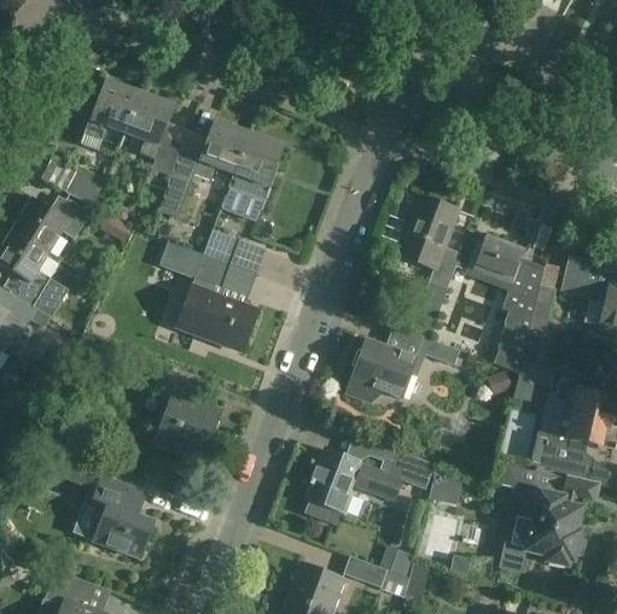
[(105,126),(126,134),(141,92),(106,80),(95,109),(93,107),(85,132),(100,138),(105,126)]
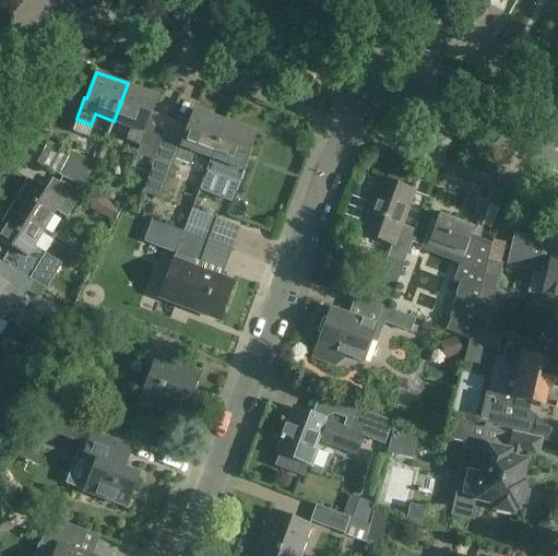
[(138,153),(155,160),(166,129),(147,121),(158,95),(128,83),(114,121),(130,127),(126,138),(141,143),(138,153)]
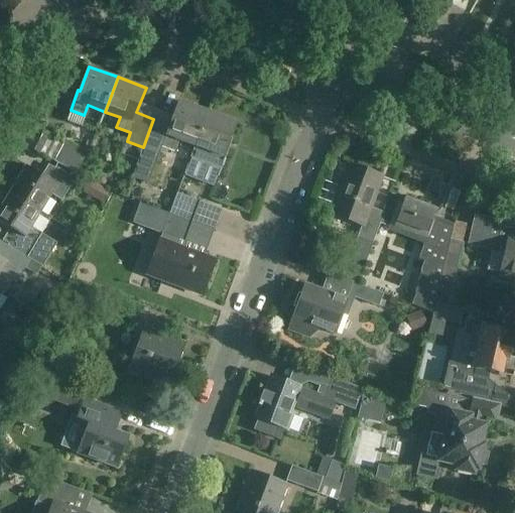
[(170,125),(153,119),(143,147),(133,175),(149,180),(162,144),(175,149),(179,139),(196,145),(208,111),(179,100),(170,125)]
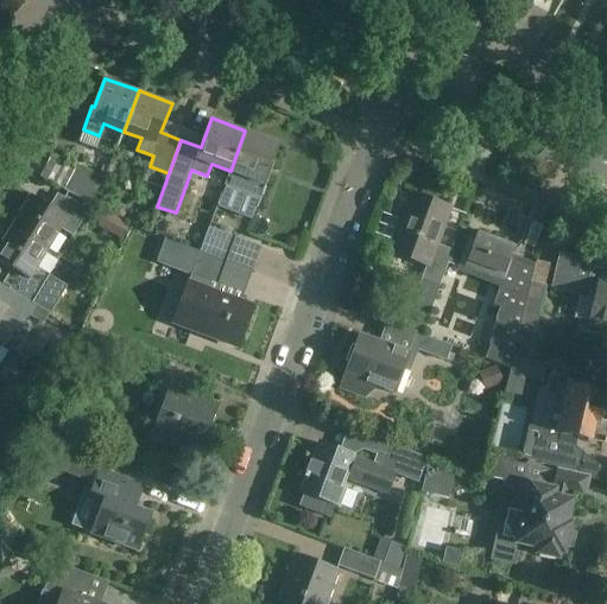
[(245,131),(231,171),(226,183),(261,196),(270,173),(267,172),(278,142),(245,131)]
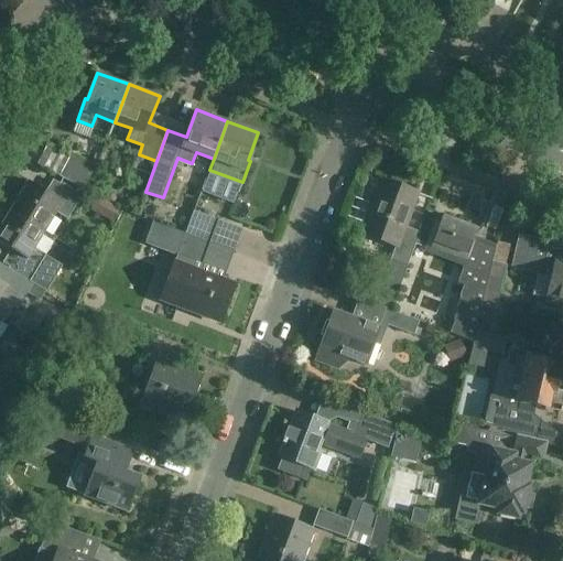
[(71,152),(60,174),(84,186),(95,165),(71,152)]
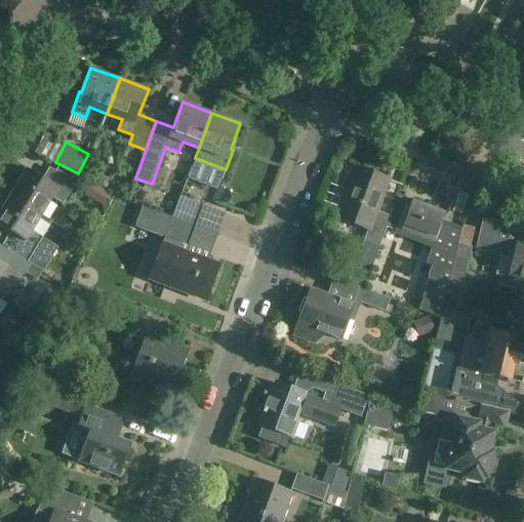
[(6,192),(10,195),(41,213),(52,196),(63,202),(77,181),(56,167),(48,181),(27,168),(18,182),(14,178),(6,192)]
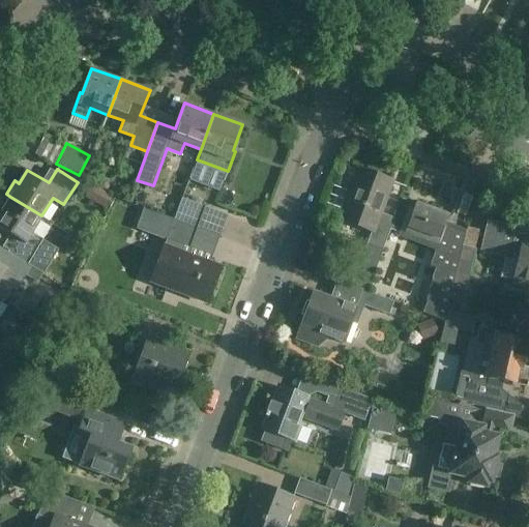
[(362,169),(353,192),(348,189),(341,207),(347,209),(345,216),(373,227),(368,243),(351,284),(362,288),(368,290),(383,249),(394,217),(401,201),(385,196),(391,180),(362,169)]
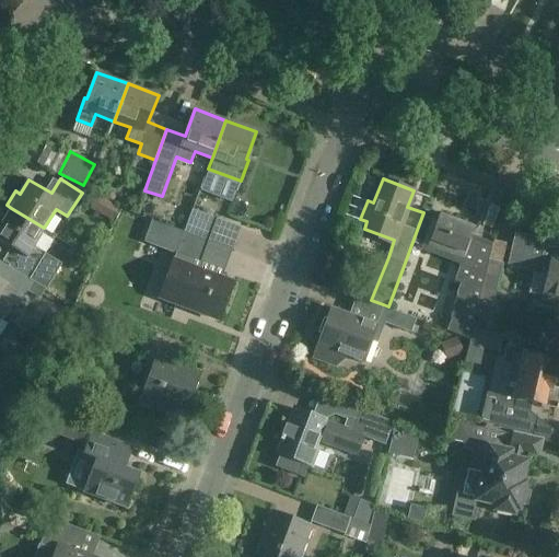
[(90,207),(113,219),(120,205),(99,193),(90,207)]
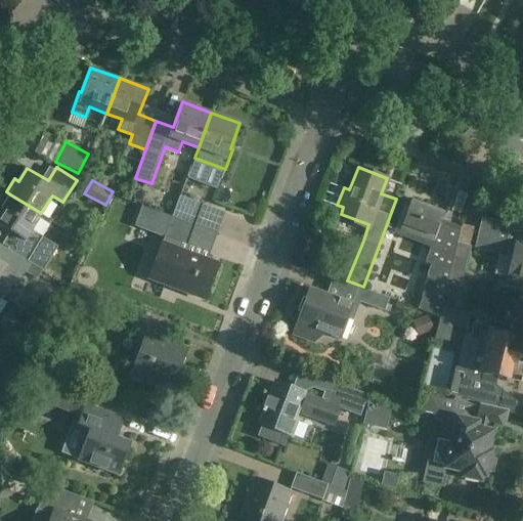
[(41,213),(10,194),(6,191),(0,201),(0,205),(3,207),(0,211),(0,223),(16,234),(8,248),(42,268),(43,269),(58,245),(43,235),(41,239),(31,231),(41,213)]
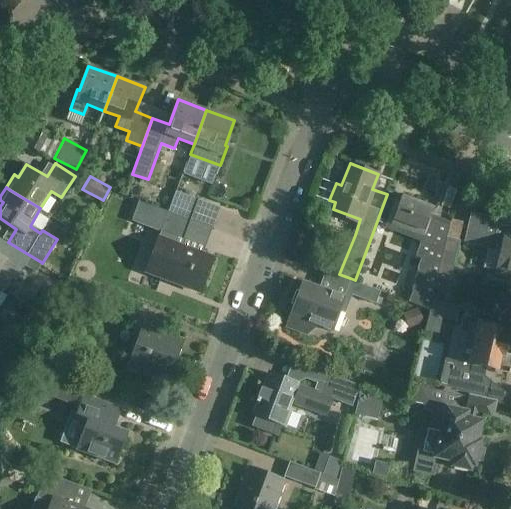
[(134,209),(140,191),(131,187),(124,205),(134,209)]
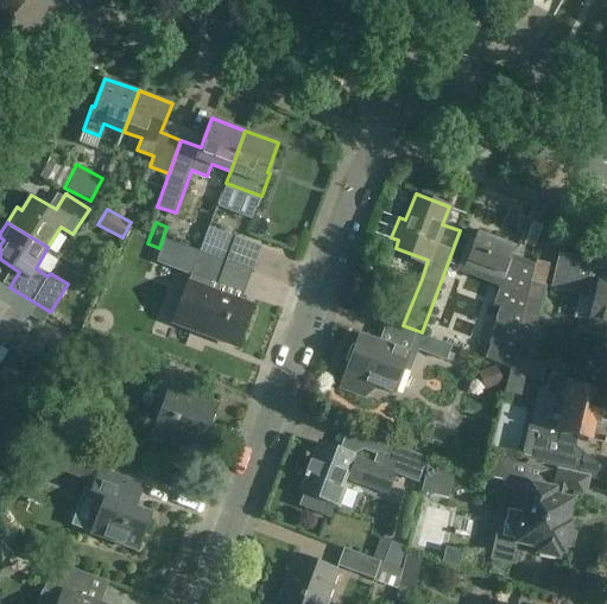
[(200,249),(227,260),(235,235),(208,226),(200,249)]
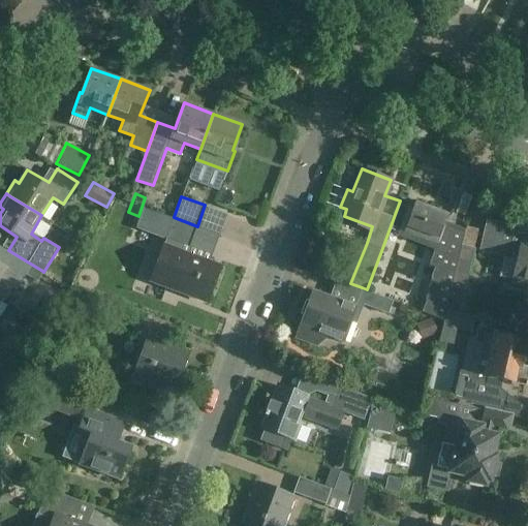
[(492,197),(489,211),(510,216),(514,202),(492,197)]
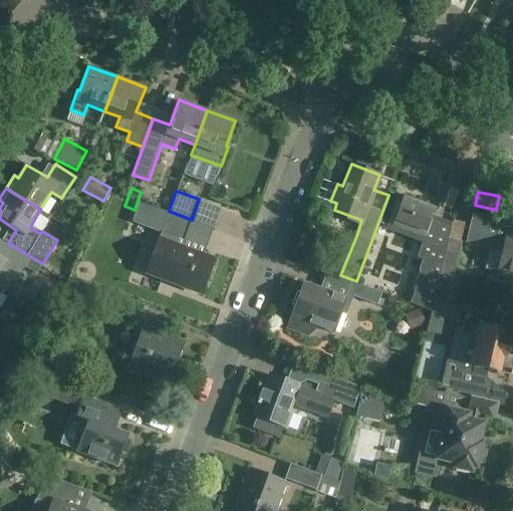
[(418,256),(423,258),(410,302),(432,310),(440,277),(449,237),(452,225),(432,218),(436,208),(404,196),(393,226),(424,237),(418,256)]
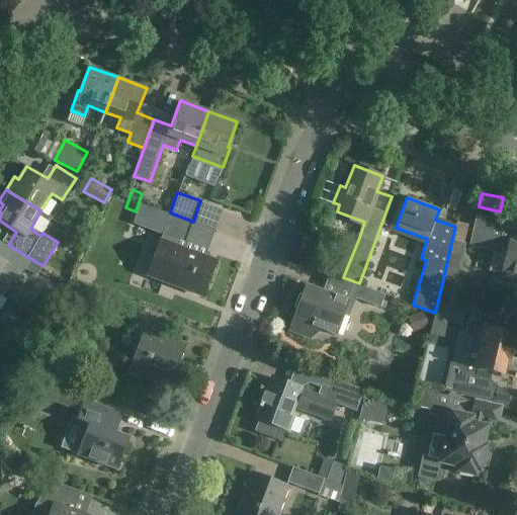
[(193,222),(170,212),(141,201),(134,222),(163,233),(186,242),(193,222)]
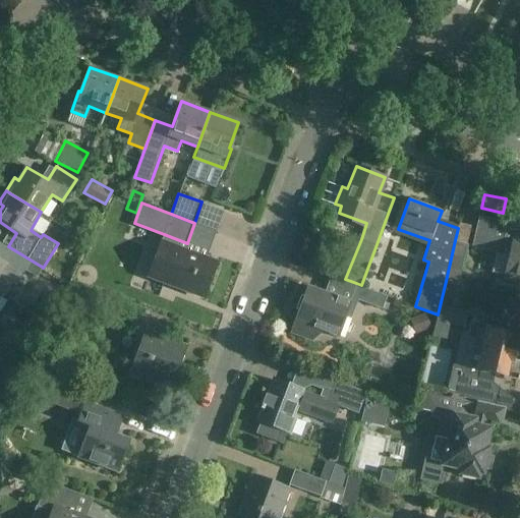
[(519,235),(509,233),(511,223),(479,216),(472,245),(494,250),(496,243),(510,247),(503,278),(519,283),(519,235)]
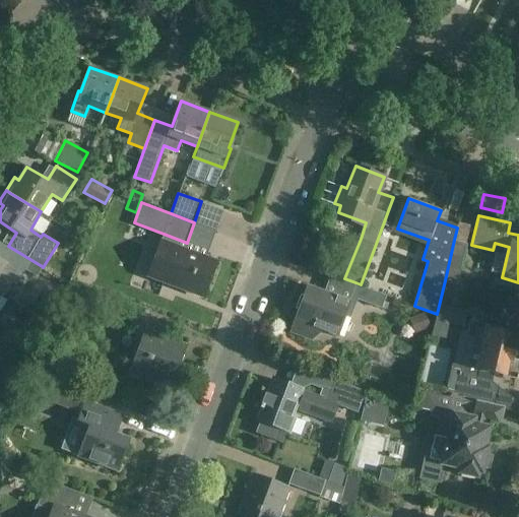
[(454,240),(445,280),(457,283),(467,243),(454,240)]
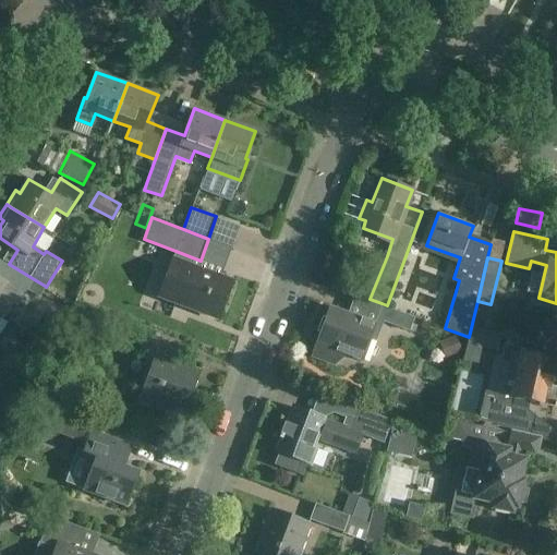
[(39,294),(45,286),(9,264),(0,258),(0,312),(4,316),(13,301),(17,303),(27,287),(39,294)]
